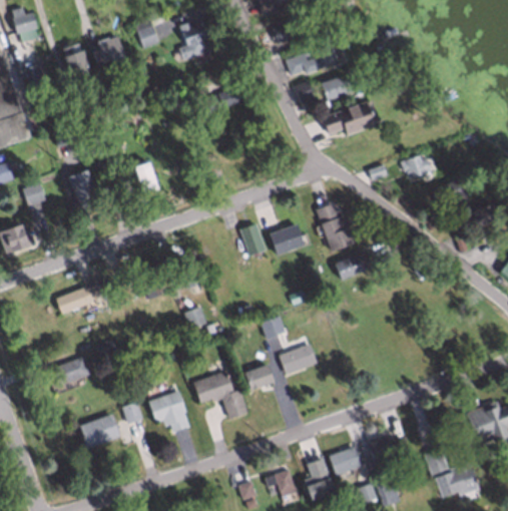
[(261,13),(259,0),(277,0),(279,11),(261,13)]
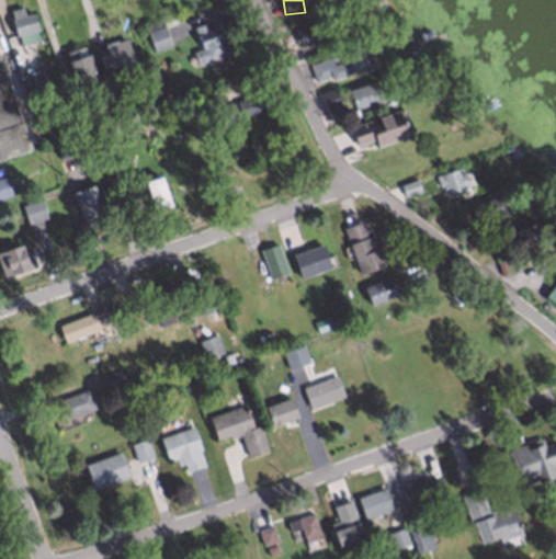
[(21,37),(11,10),(24,6),(27,15),(35,12),(41,30),(21,37)]
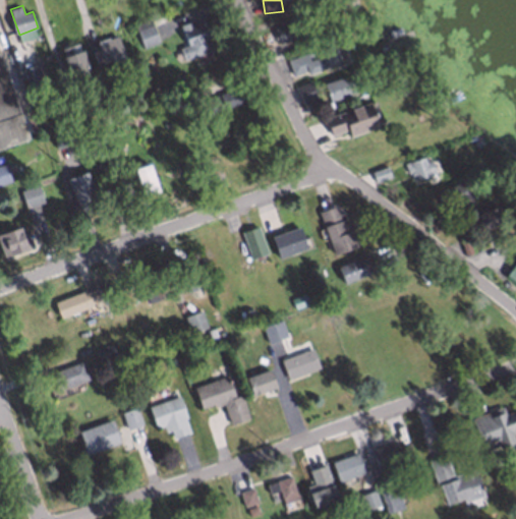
[(283,44),(277,29),(306,17),(311,34),(283,44)]
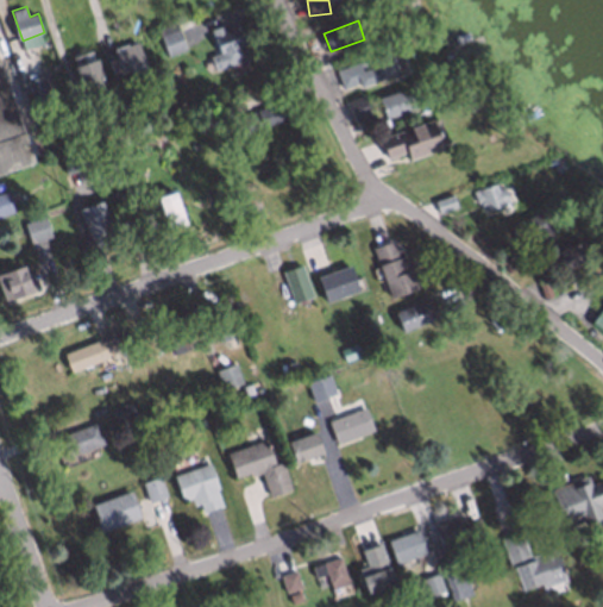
[(227,68),(214,30),(226,25),(230,36),(243,31),(252,58),(227,68)]
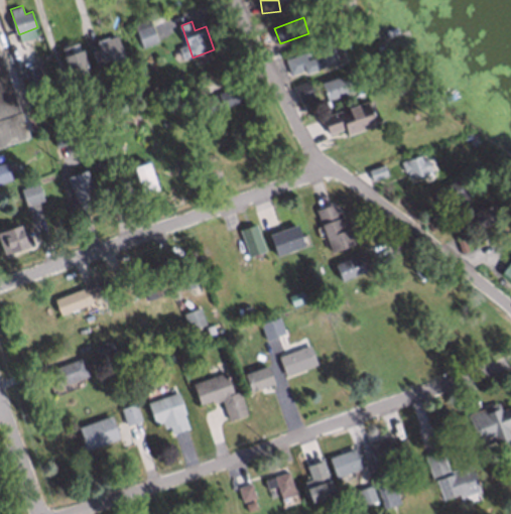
[(139,29),(154,24),(159,41),(144,45),(139,29)]
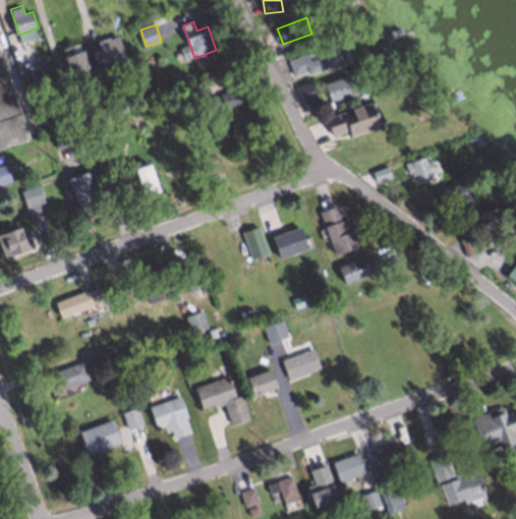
[(0,150),(0,30),(8,54),(2,56),(13,90),(19,88),(35,131),(31,133),(33,139),(0,150)]
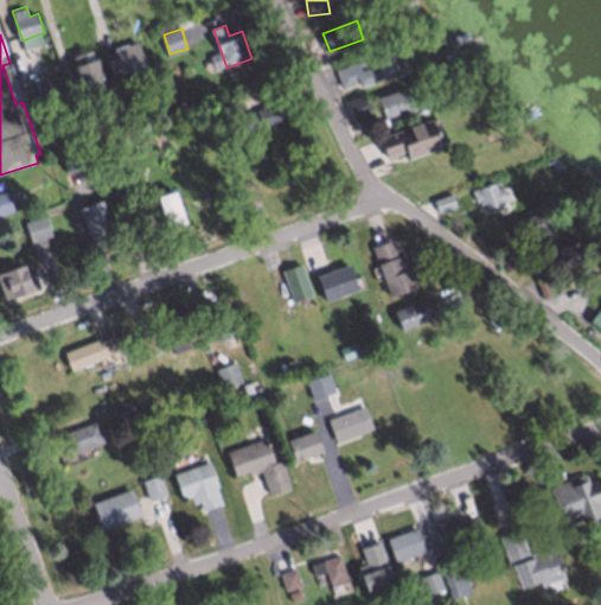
[(135,82),(130,69),(116,75),(110,61),(121,56),(117,49),(139,40),(153,74),(135,82)]
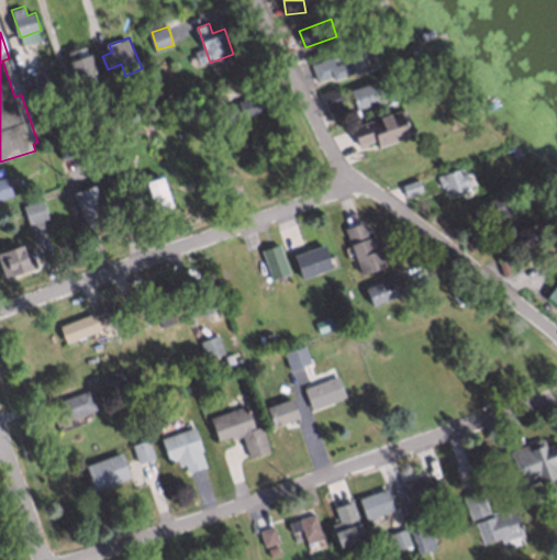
[(319,81),(312,65),(334,57),(336,65),(343,63),(340,53),(370,42),(378,65),(335,80),(334,76),(319,81)]
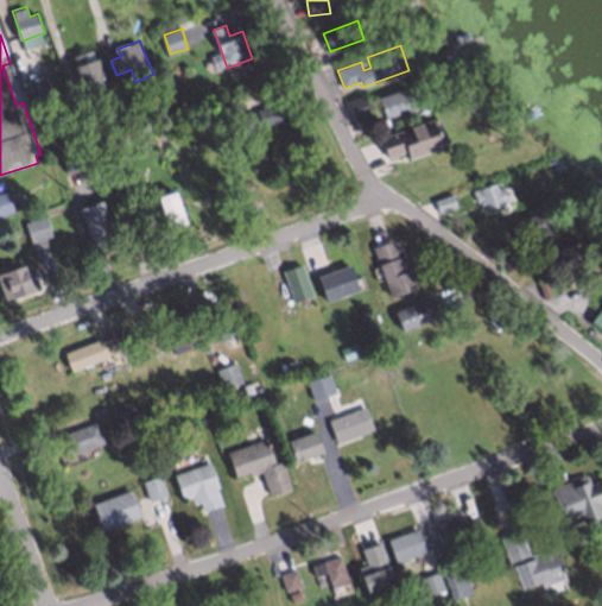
[(83,90),(71,58),(94,50),(106,83),(83,90)]
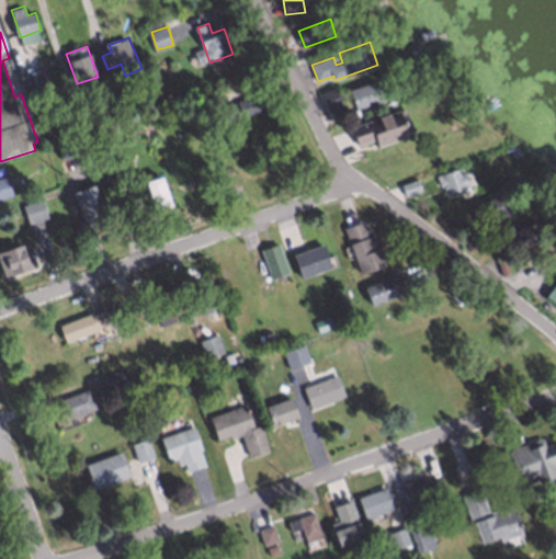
[(33,89),(27,75),(43,69),(48,83),(33,89)]
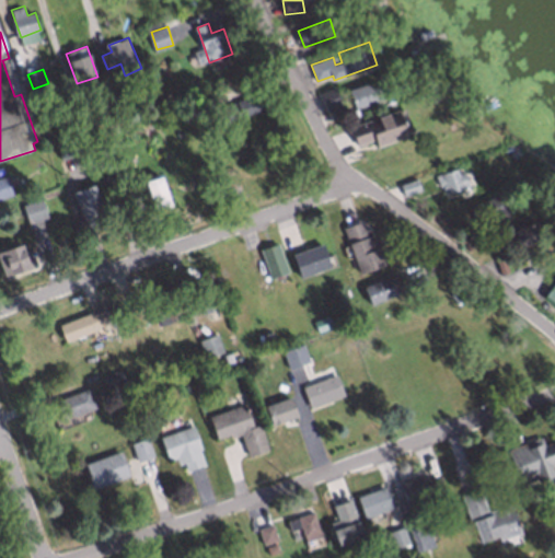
[(359,109),(353,90),(378,80),(385,100),(359,109)]
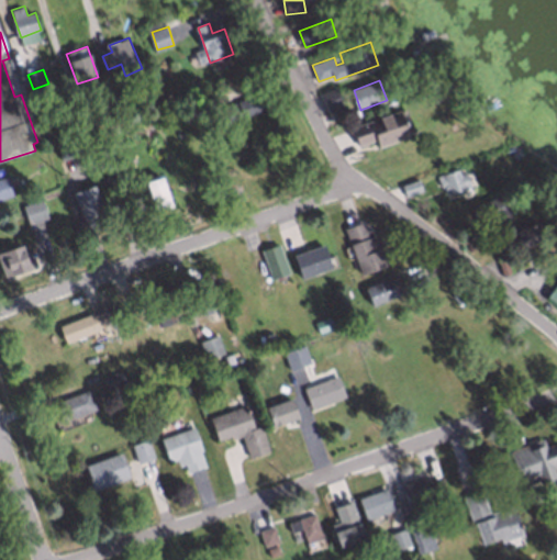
[(331,113),(323,92),(337,88),(345,108),(331,113)]
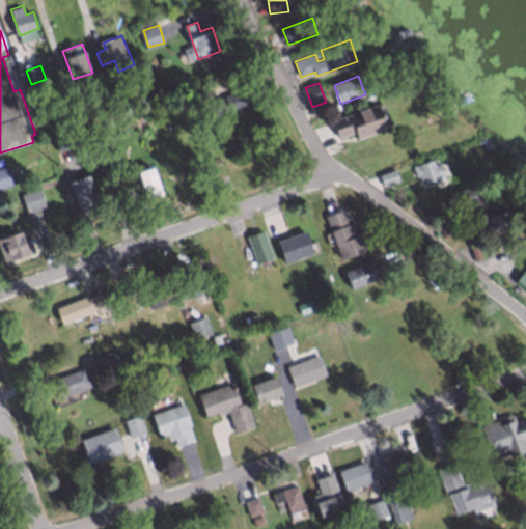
[(156,87),(162,85),(164,91),(157,93),(156,87)]
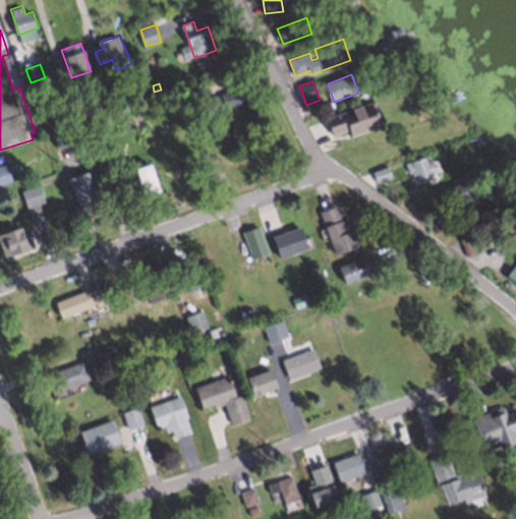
[(214,114),(209,100),(243,88),(248,102),(214,114)]
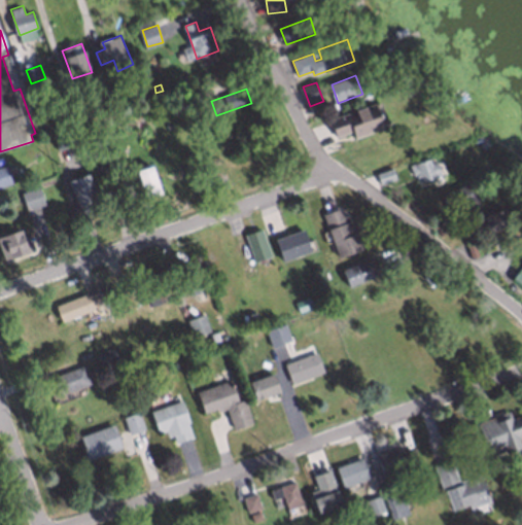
[(336,139),(329,120),(382,102),(389,125),(354,137),(352,133),(336,139)]
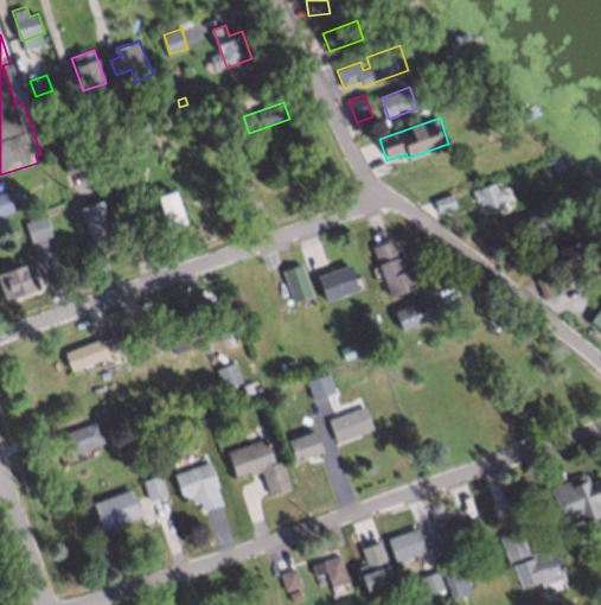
[(484,211),(480,201),(478,202),(473,191),(497,182),(499,186),(505,185),(511,202),(484,211)]
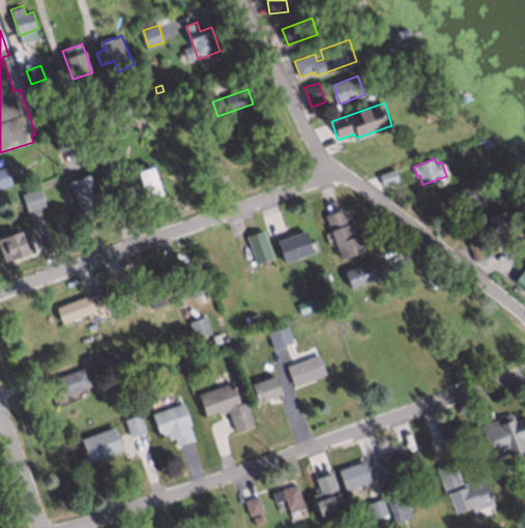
[(0,189),(0,168),(9,166),(16,185),(0,189)]
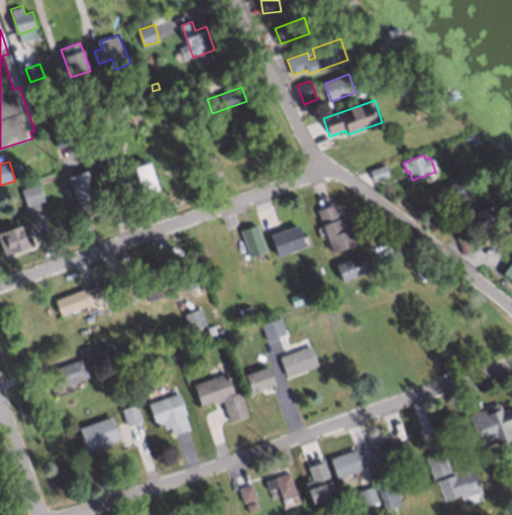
[(143,196),(134,169),(151,164),(161,191),(143,196)]
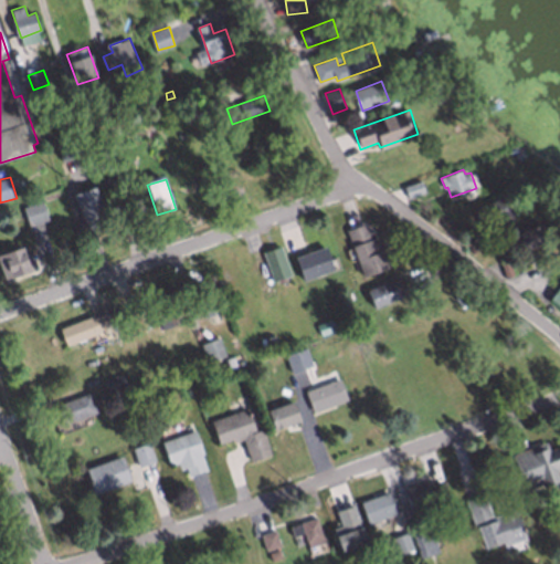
[(410,199),(405,187),(423,180),(428,191),(410,199)]
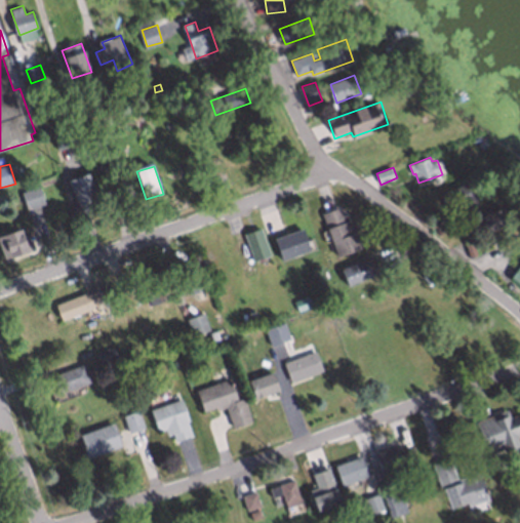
[(81,215),(69,178),(88,172),(100,209),(81,215)]
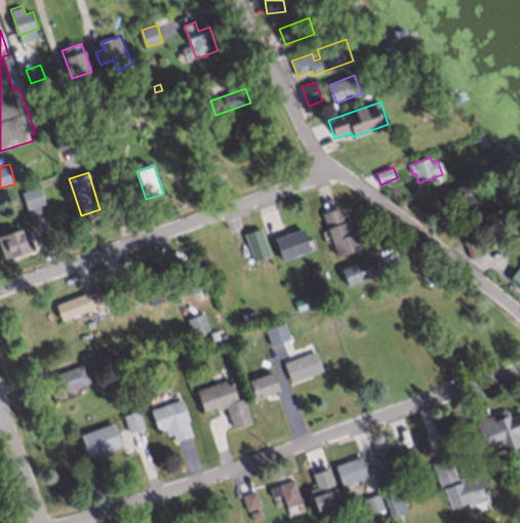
[(448,208),(442,191),(475,182),(481,202),(470,205),(468,202),(448,208)]
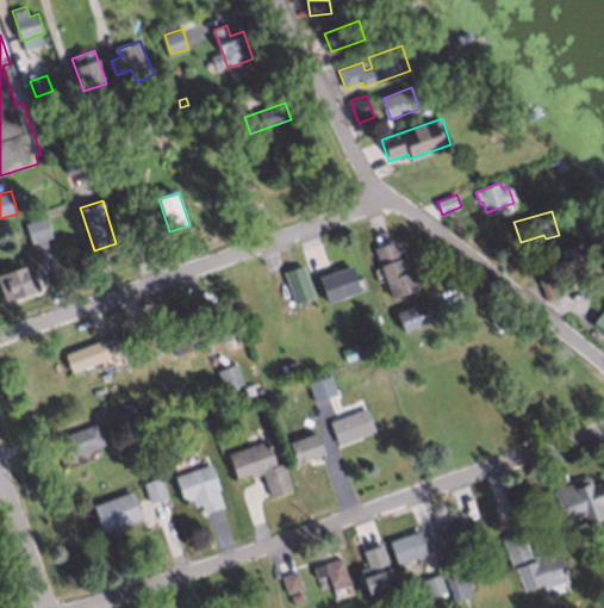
[(33,244),(27,223),(47,217),(54,237),(33,244)]
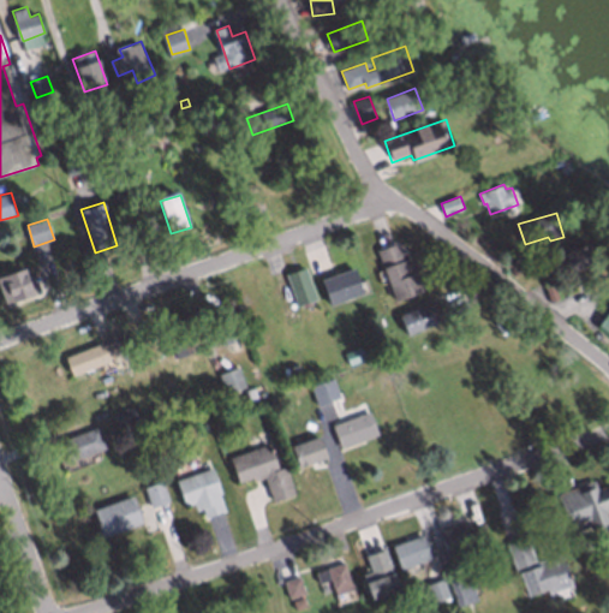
[(132,244),(126,226),(147,219),(153,237),(132,244)]
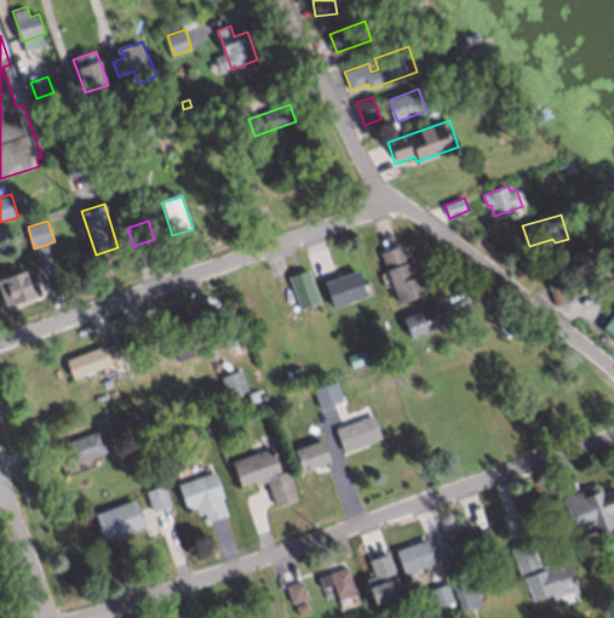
[(401,305),(382,251),(402,244),(408,262),(415,259),(429,295),(401,305)]
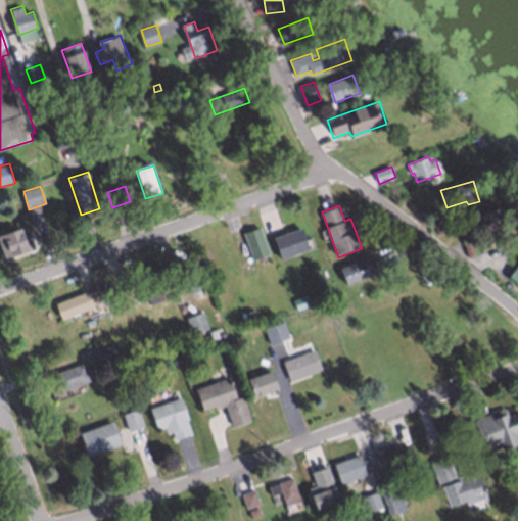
[(484,232),(479,217),(498,210),(503,225),(484,232)]
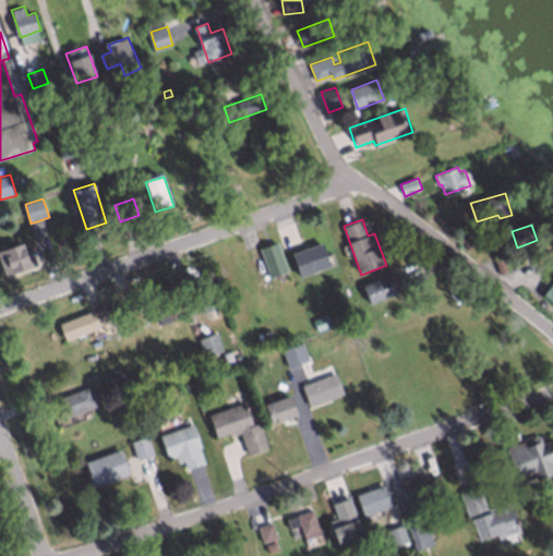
[(459,243),(456,234),(471,230),(473,239),(459,243)]
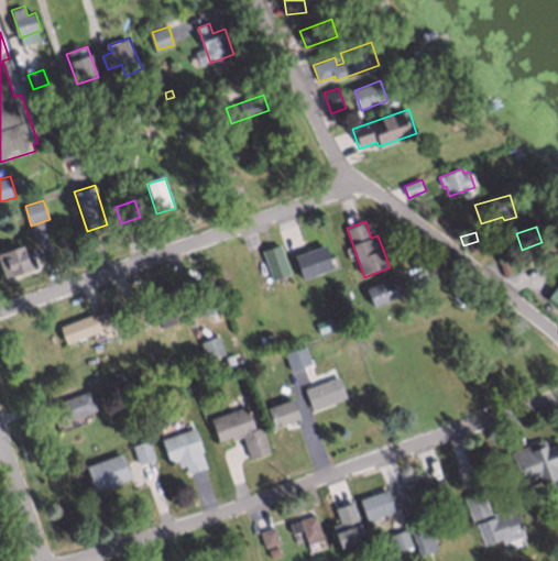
[(274,282),(263,251),(282,244),(293,275),(274,282)]
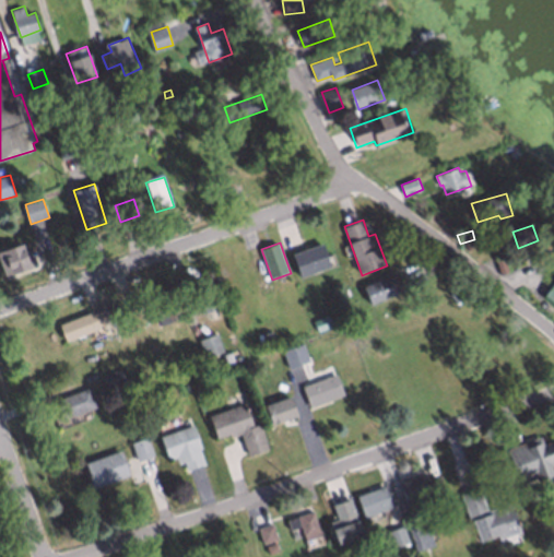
[(8,276),(0,256),(0,252),(24,244),(30,258),(36,256),(39,264),(8,276)]
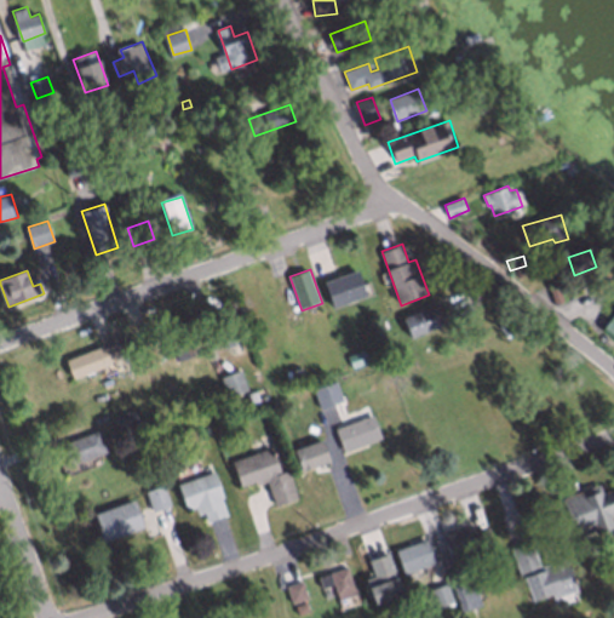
[(333,308),(325,280),(359,270),(367,298),(333,308)]
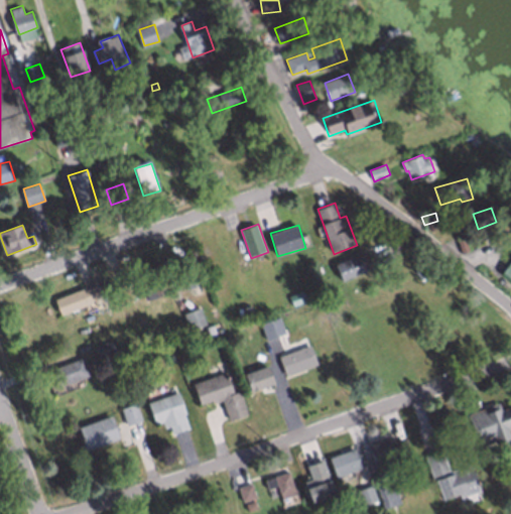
[(463,253),(459,240),(467,237),(471,250),(463,253)]
